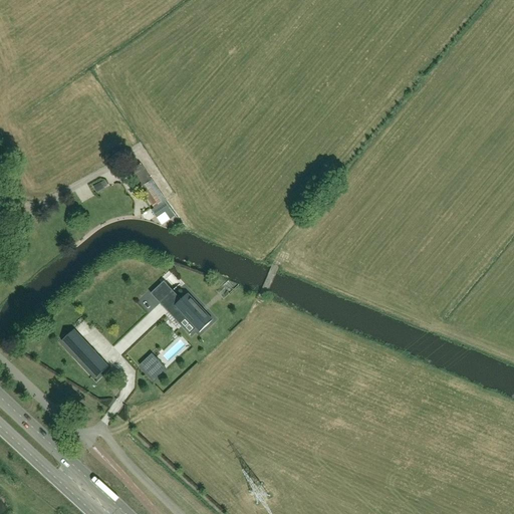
[(100,183),(93,187),(96,193),(103,189),(103,188),(100,183)]
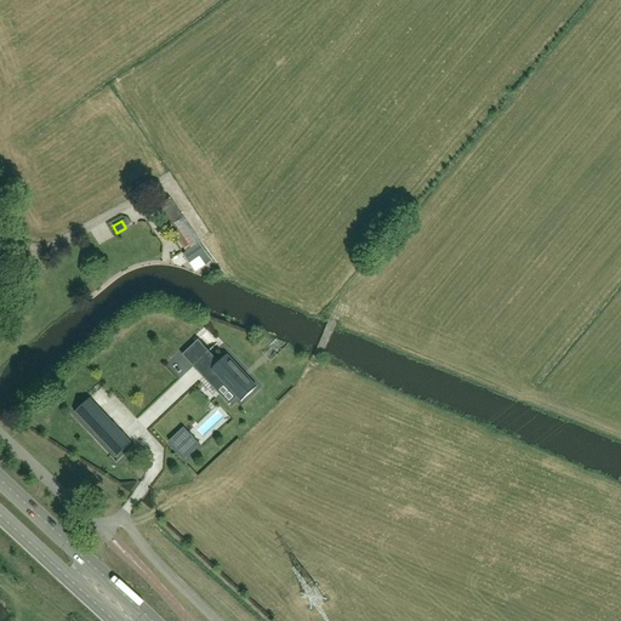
[(187,254),(184,255),(191,263),(197,272),(206,266),(212,262),(199,243),(186,252),(187,254)]
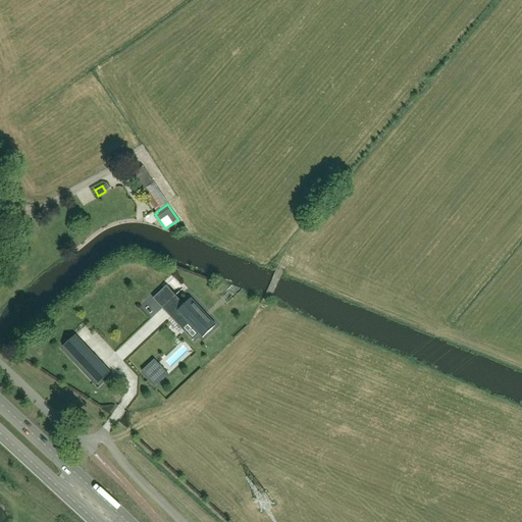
[(166,285),(153,299),(162,308),(170,301),(178,309),(170,317),(193,341),(199,334),(203,337),(216,325),(191,298),(184,304),(166,285)]
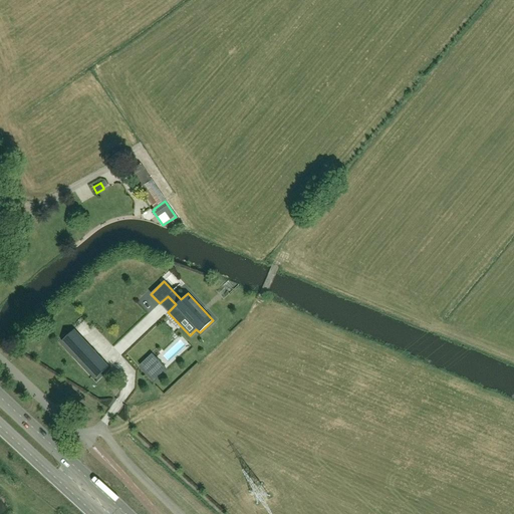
[(61,341),(96,377),(109,365),(74,328),(61,341)]
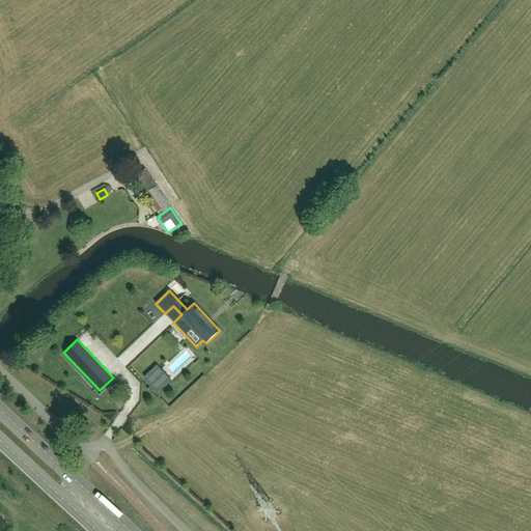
[(156,366),(149,370),(156,378),(149,384),(159,393),(170,382),(156,366)]
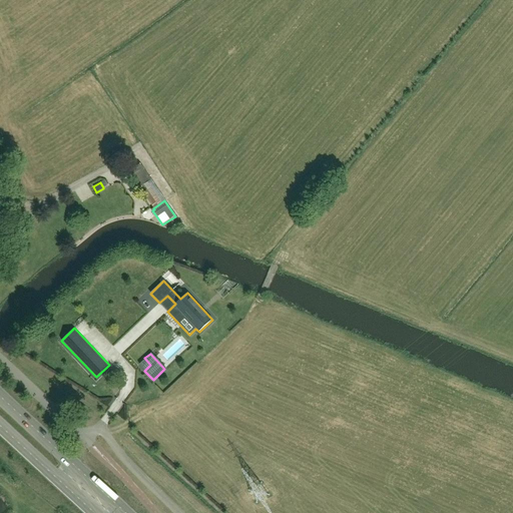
[(150,365),(144,358),(138,364),(144,371),(150,365)]
